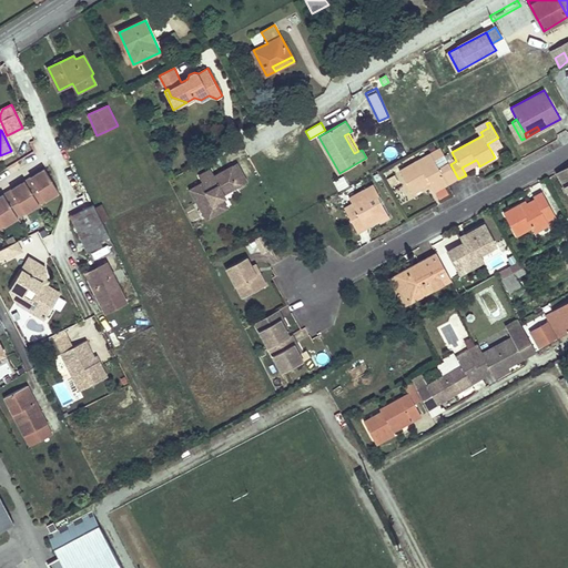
[(503,145),(498,138),(487,144),(492,151),(503,145)]
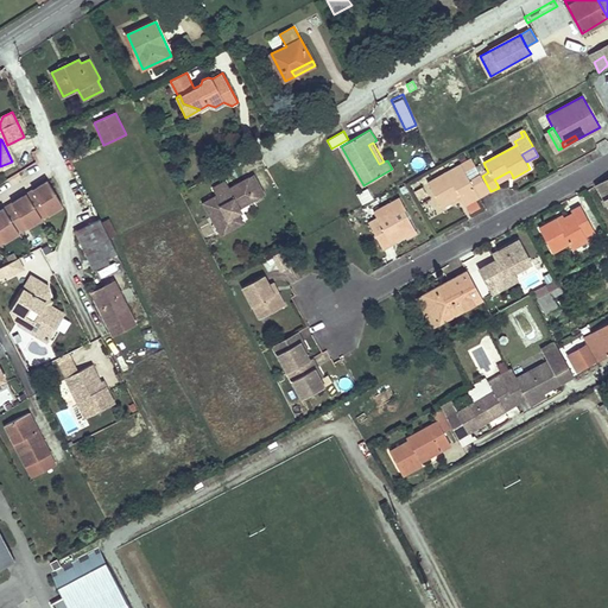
[(476,165),(473,158),(462,164),(463,169),(453,175),(450,171),(429,182),(442,207),(455,200),(451,192),(458,188),(462,196),(467,204),(491,191),(482,176),(480,172),(469,178),(466,172),(476,165)]
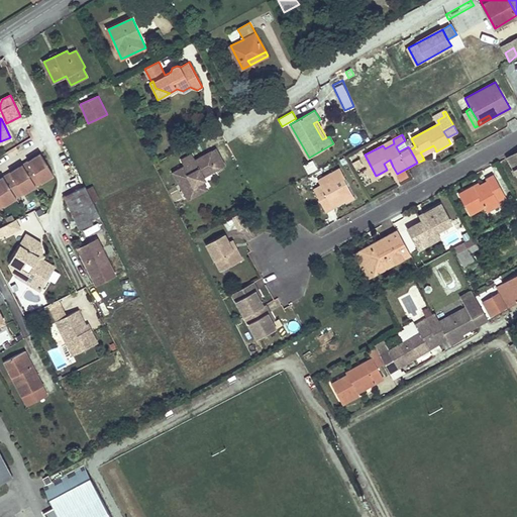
[(394,143),(393,139),(383,145),(385,148),(394,143)]
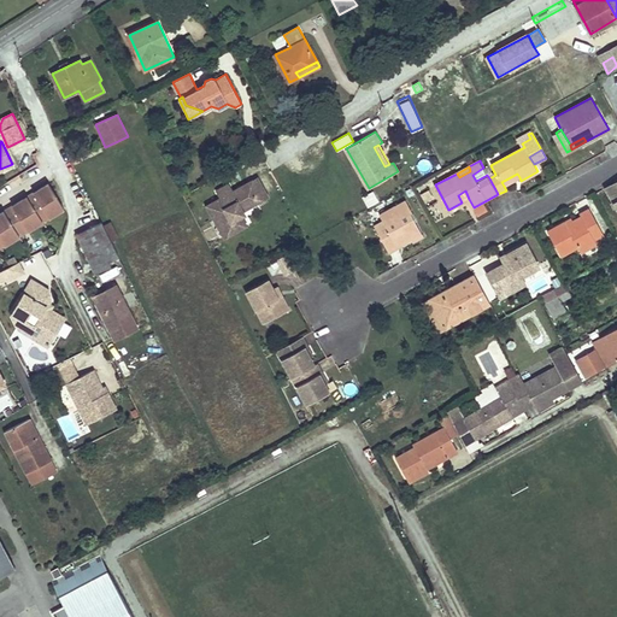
[(519,177),(517,174),(501,182),(504,186),(519,177)]
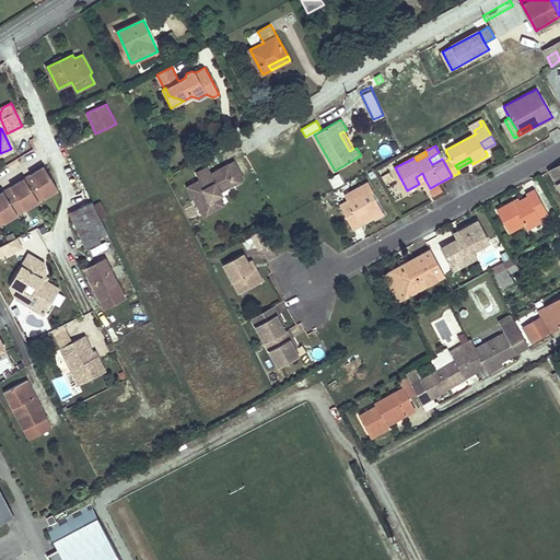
[(200,181),(188,187),(203,216),(223,205),(219,197),(217,193),(220,190),(243,178),(234,162),(212,174),(200,181)]
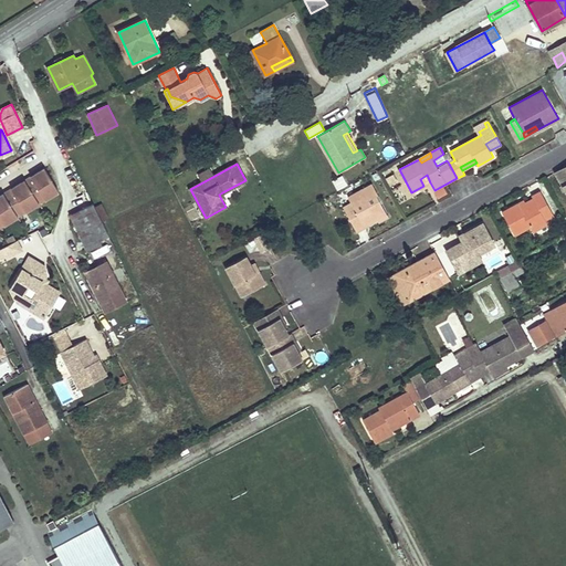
[(565,189),(565,166),(556,171),(565,189)]
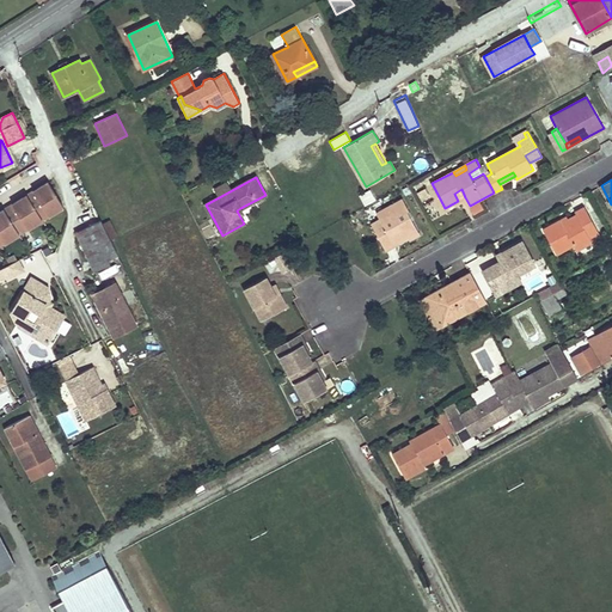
[(63,207),(48,182),(34,191),(48,216),(63,207)]
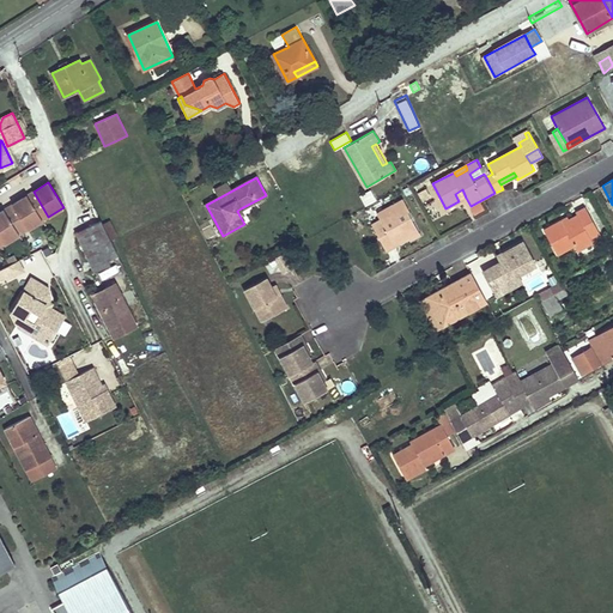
[(219,198),(232,190),(229,183),(214,190),(219,198)]
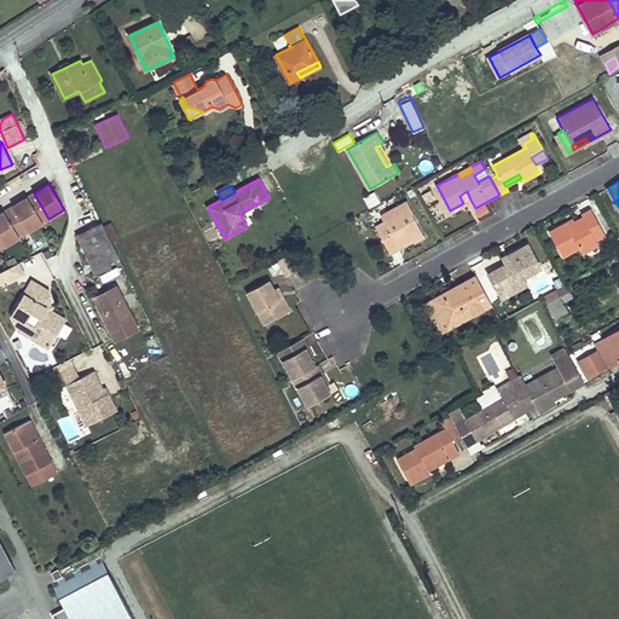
[(374,191),(363,197),(369,208),(380,202),(374,191)]
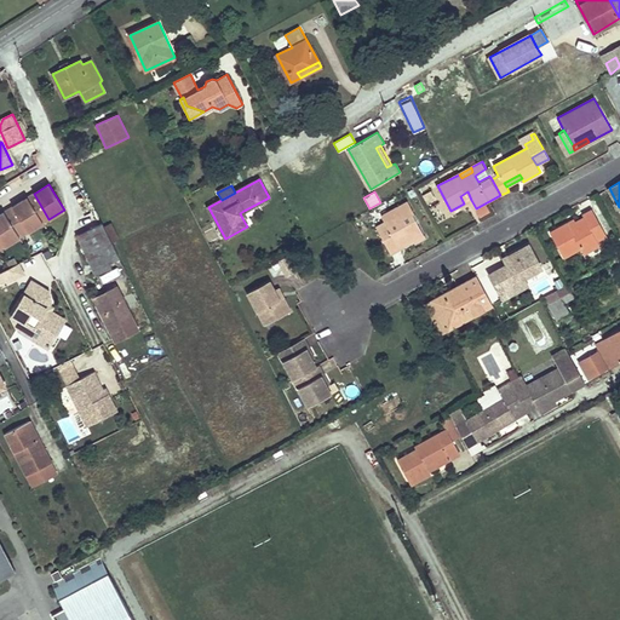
[(471,200),(468,191),(460,196),(464,204),(471,200)]
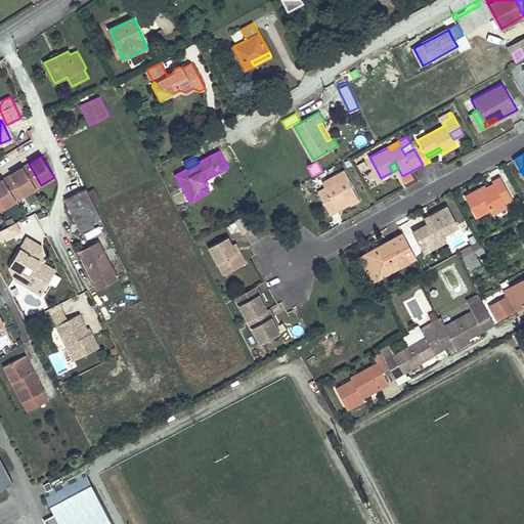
[(29,164),(24,167),(37,188),(41,185),(29,164)]
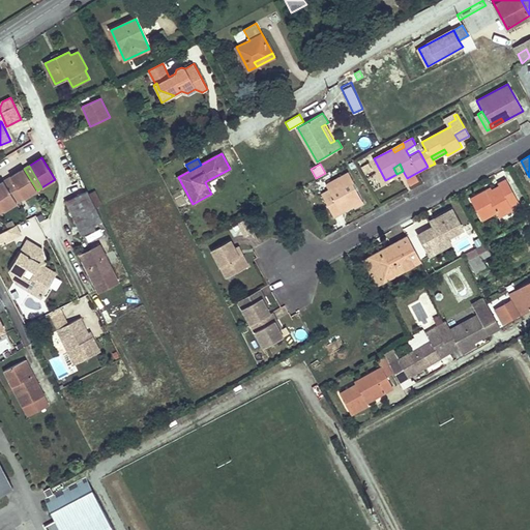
[(37,190),(24,169),(10,177),(11,178),(4,182),(3,181),(0,183),(0,204),(4,211),(17,203),(13,198),(21,194),(24,198),(37,190)]
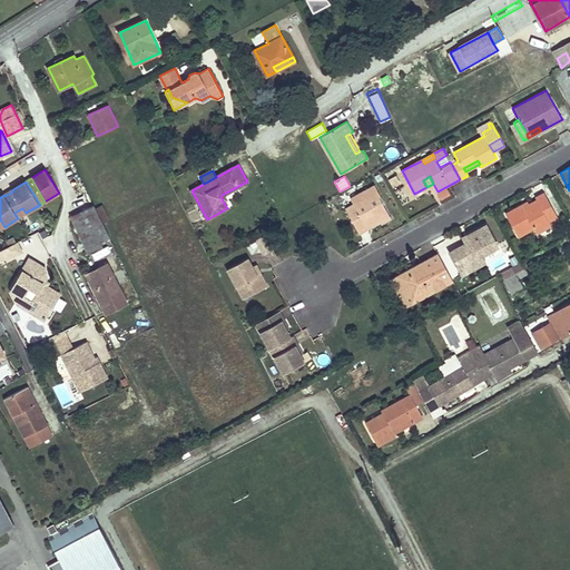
[(381,196),(375,185),(351,198),(354,204),(346,208),(359,231),(367,226),(366,224),(379,217),(381,222),(390,216),(380,197),(381,196)]
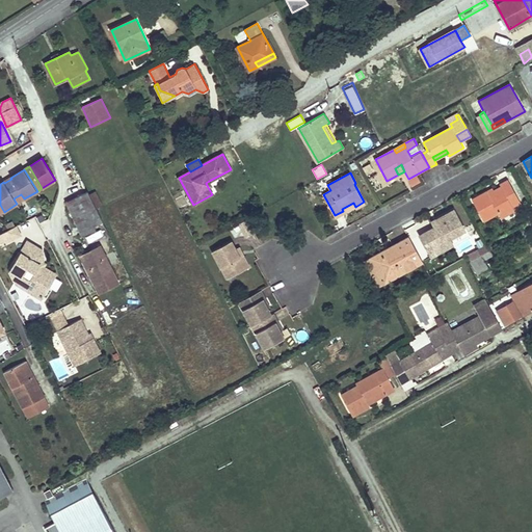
[(521,201),(508,179),(500,184),(501,186),(495,190),(488,192),(487,190),(475,197),(486,218),(499,212),(501,216),(514,209),(512,205),(521,201)]
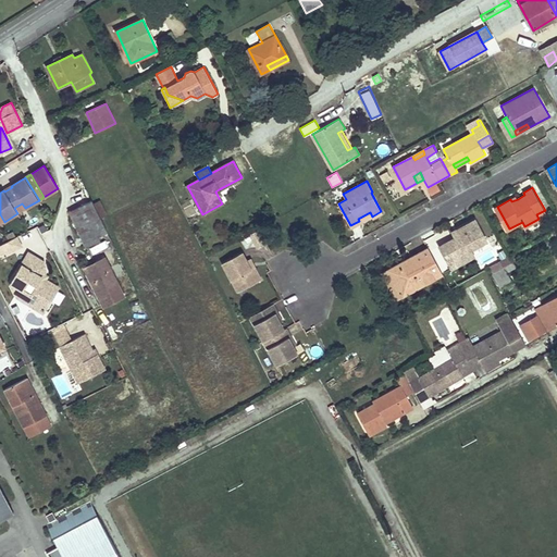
[(94,203),(91,200),(69,211),(87,247),(101,239),(99,236),(107,231),(100,218),(94,203)]
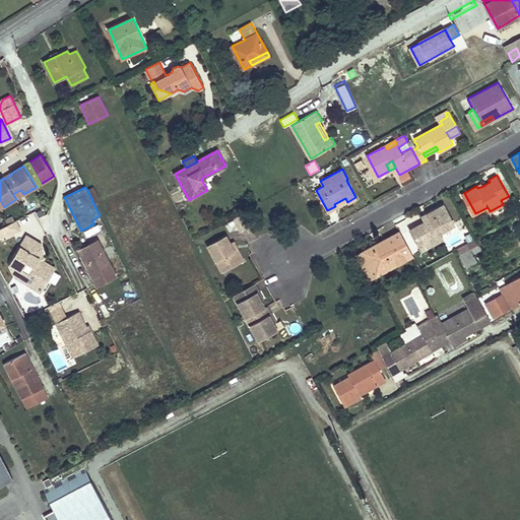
[(100,201),(92,187),(87,190),(93,203),(100,201)]
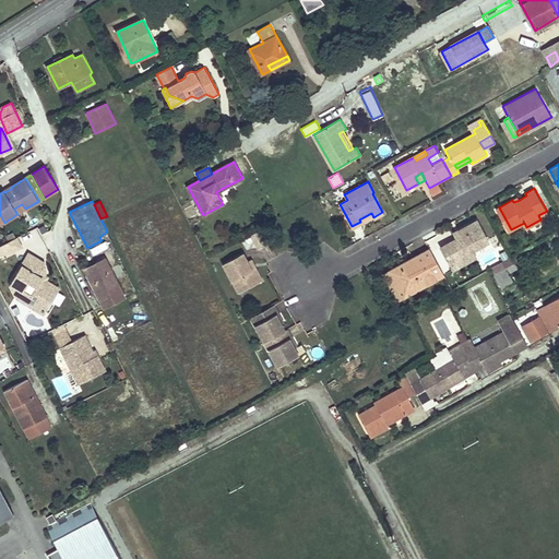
[(22,204),(14,209),(18,214),(25,209),(22,204)]
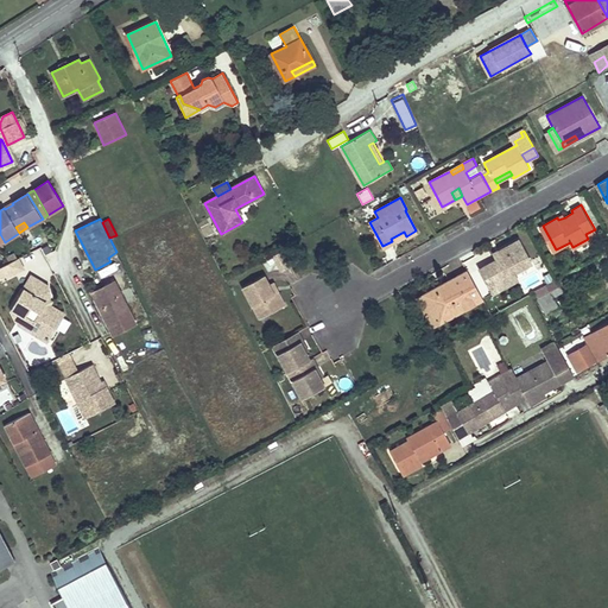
[(531,264),(517,240),(498,251),(501,255),(496,259),(479,267),(494,295),(518,282),(513,273),(531,264)]
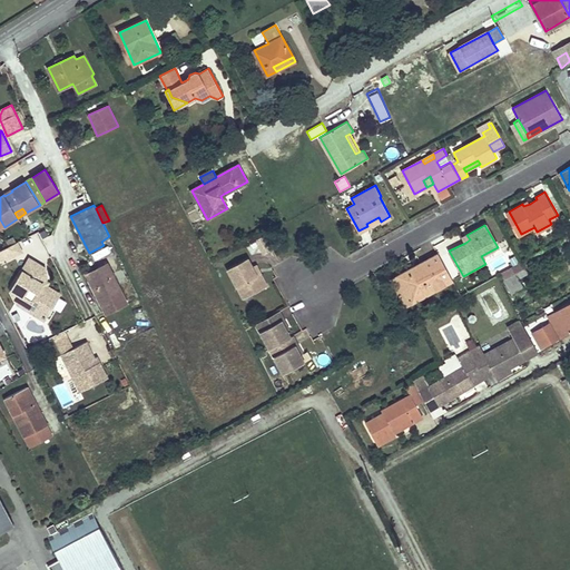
[(273,248),(265,235),(256,239),(264,254),(273,248)]
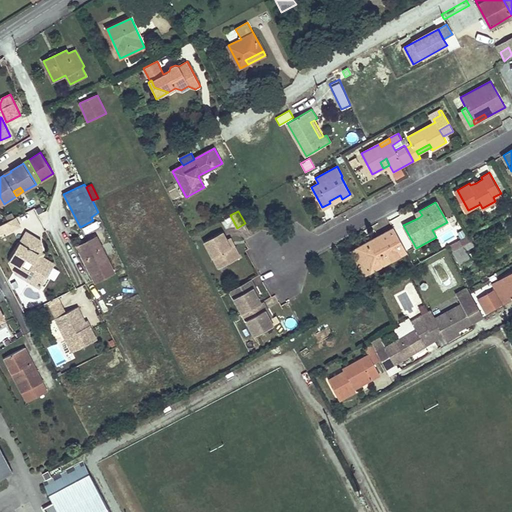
[(14,212),(5,217),(8,222),(16,218),(14,212)]
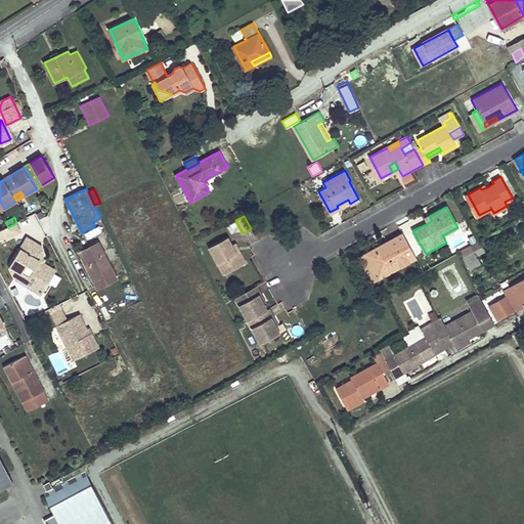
[(8,227),(0,231),(0,239),(5,237),(7,239),(22,232),(16,223),(8,227)]
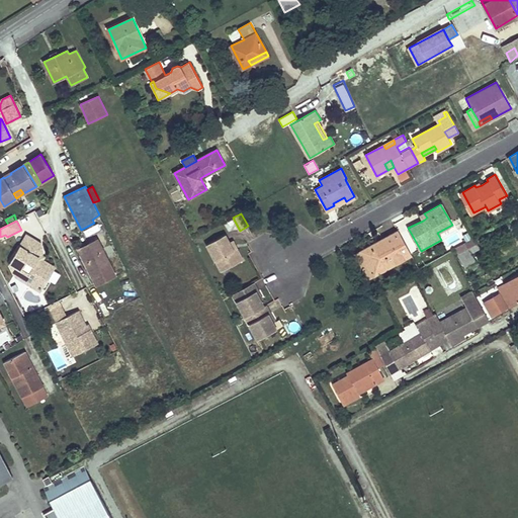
[(411,255),(398,231),(377,242),(379,245),(372,249),(370,245),(361,250),(375,275),(411,255)]
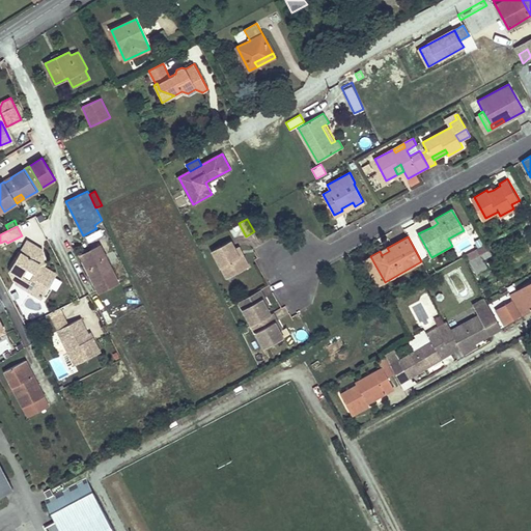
[(234,248),(230,241),(212,251),(221,268),(224,266),(227,272),(234,274),(249,267),(243,254),(240,256),(234,248)]
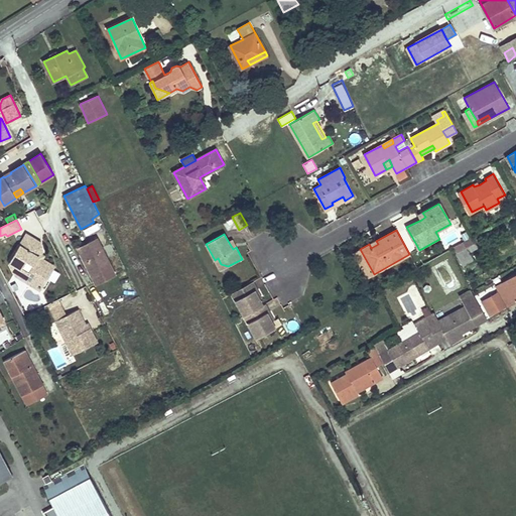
[(33,239),(27,235),(20,246),(27,249),(33,239)]
